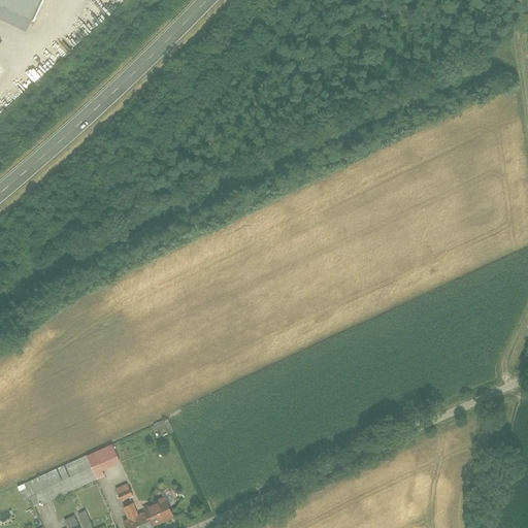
[(0,0),(33,14),(39,0),(0,0)]
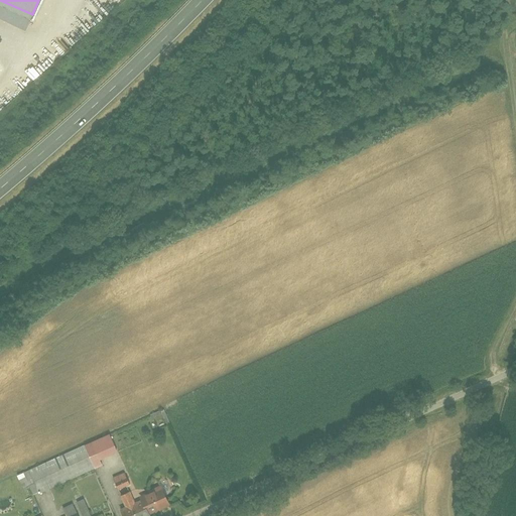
[(91,438),(21,470),(22,473),(31,491),(38,488),(40,490),(102,463),(92,441),(91,438)]
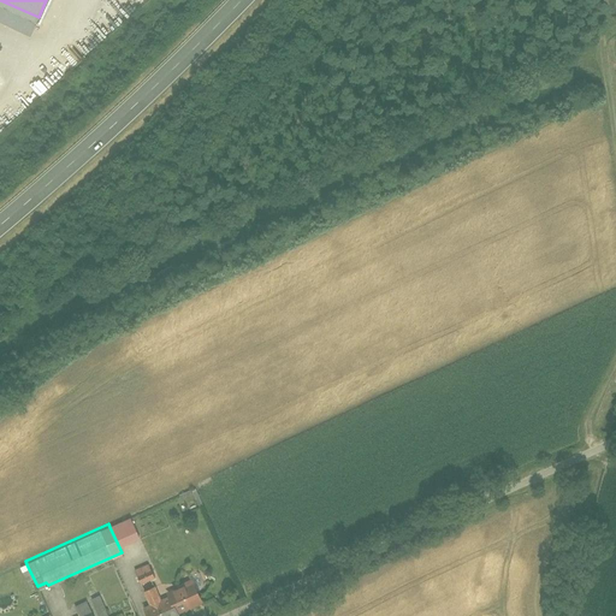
[(134,568),(140,582),(153,576),(147,562),(134,568)]
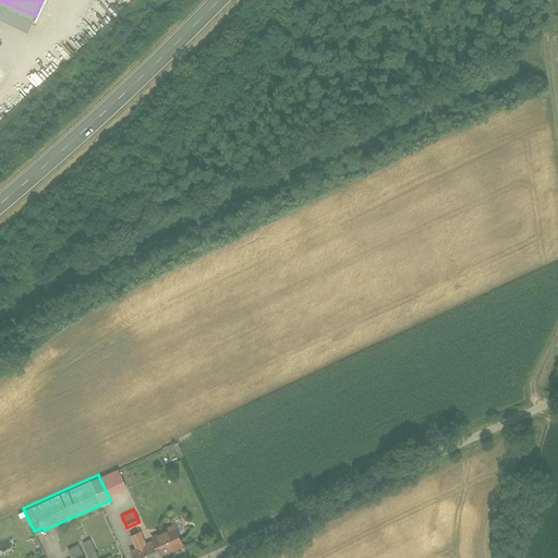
[(129,548),(133,557),(154,557),(160,556),(160,555),(183,544),(173,523),(147,535),(149,540),(145,542),(138,529),(128,533),(134,546),(129,548)]
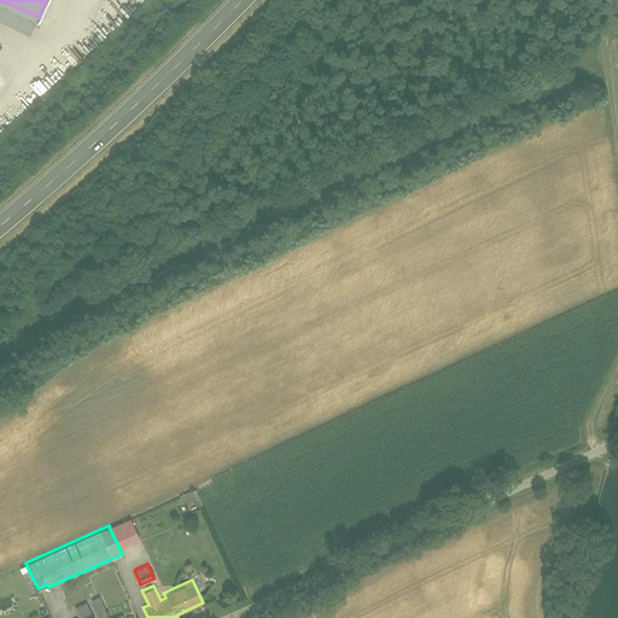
[(110,617),(99,594),(91,599),(98,617),(110,617)]
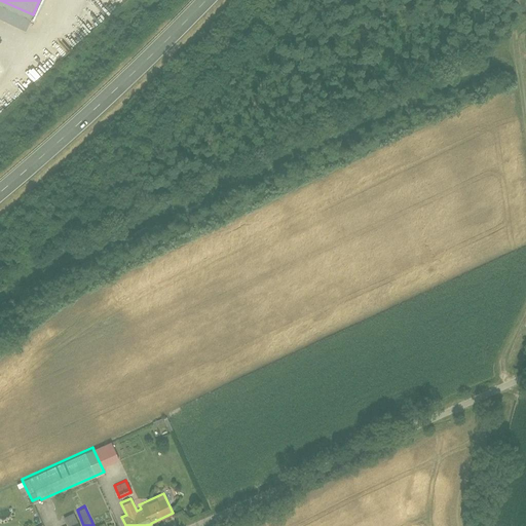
[(80,525),(74,511),(63,516),(67,524),(62,525),(80,525)]
